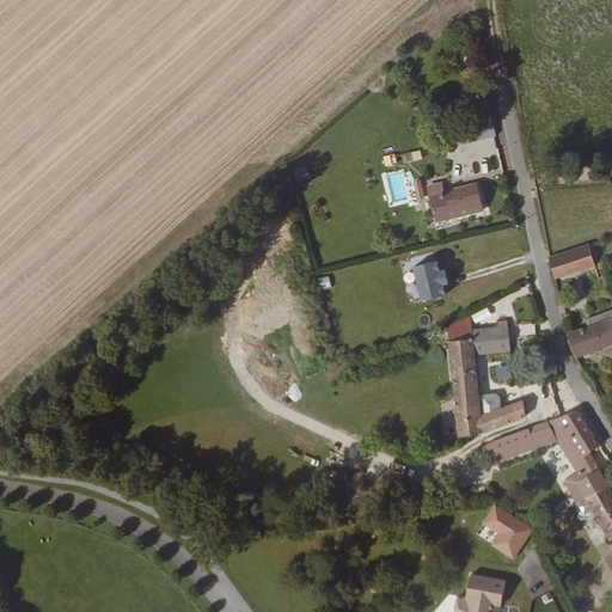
[(393,153),(383,157),(385,166),(396,163),(393,153)]
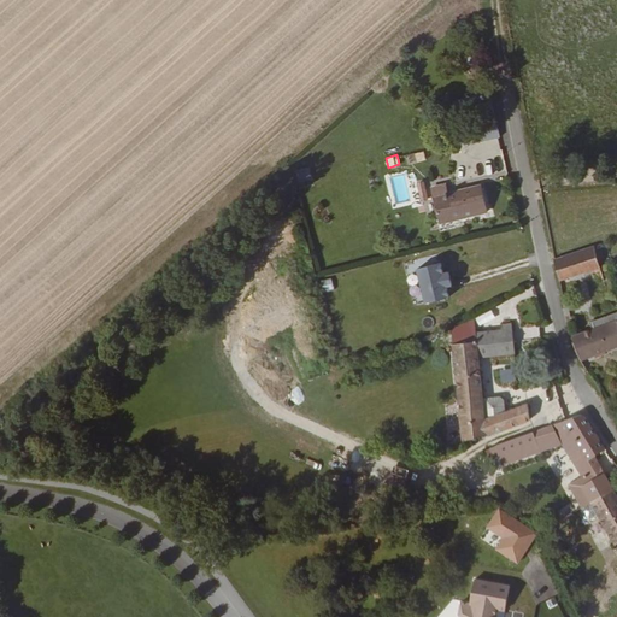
[(299,183),(312,180),(307,166),(294,170),(299,183)]
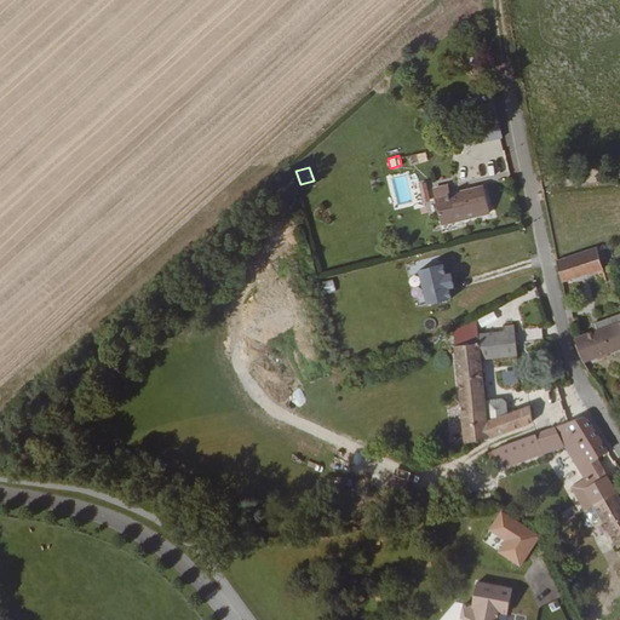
[(455,202),(453,193),(440,195),(447,231),(492,222),(487,196),(455,202)]
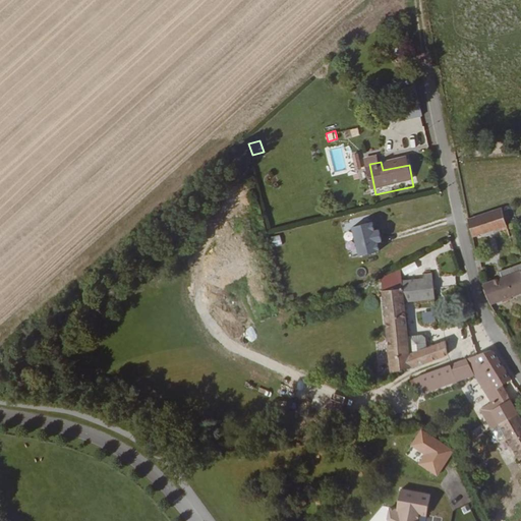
[(513,223),(507,204),(474,214),(477,231),(506,222),(507,225),(513,223)]
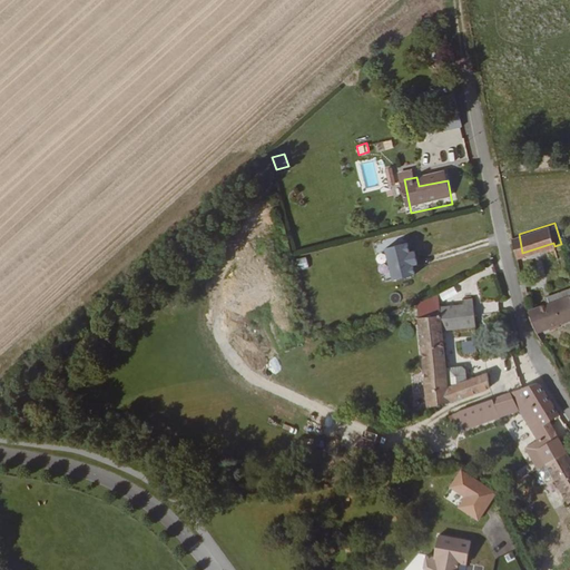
[(384,247),(390,282),(418,277),(413,251),(409,252),(408,243),(384,247)]
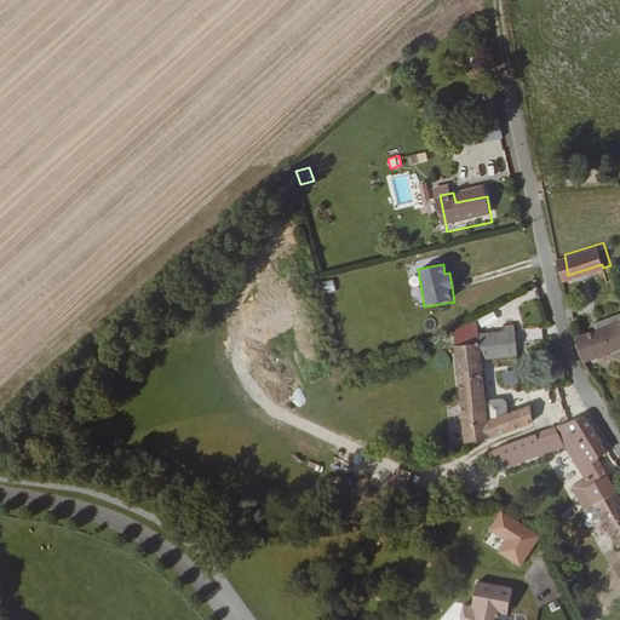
[(325,294),(337,292),(333,279),(322,282),(325,294)]
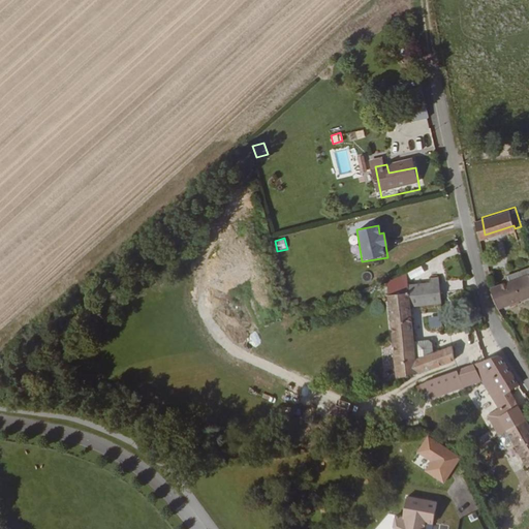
[(446,285),(443,258),(436,259),(437,265),(414,269),(415,278),(397,281),(405,375),(425,372),(417,291),(446,285)]
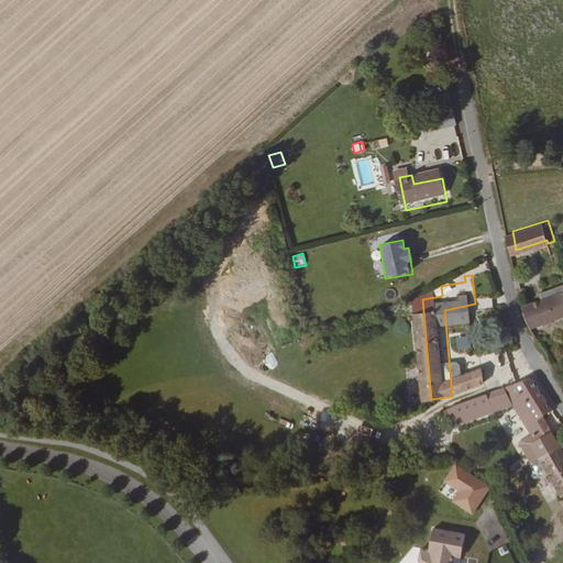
[(562,311),(562,283),(561,284),(561,288),(534,298),(531,295),(526,296),(527,300),(538,322),(562,311)]
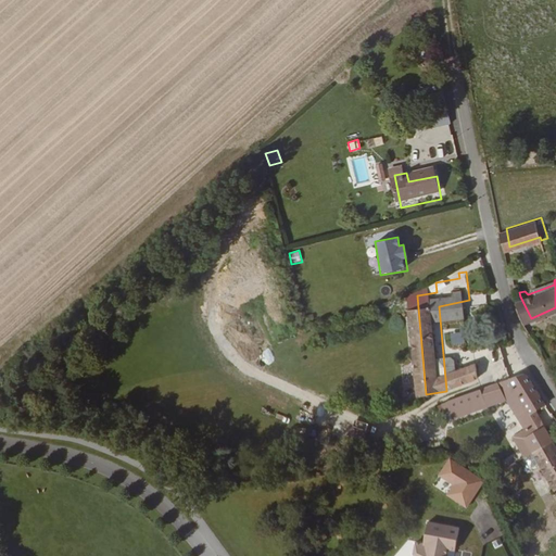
[(457,343),(459,336),(450,333),(447,340),(457,343)]
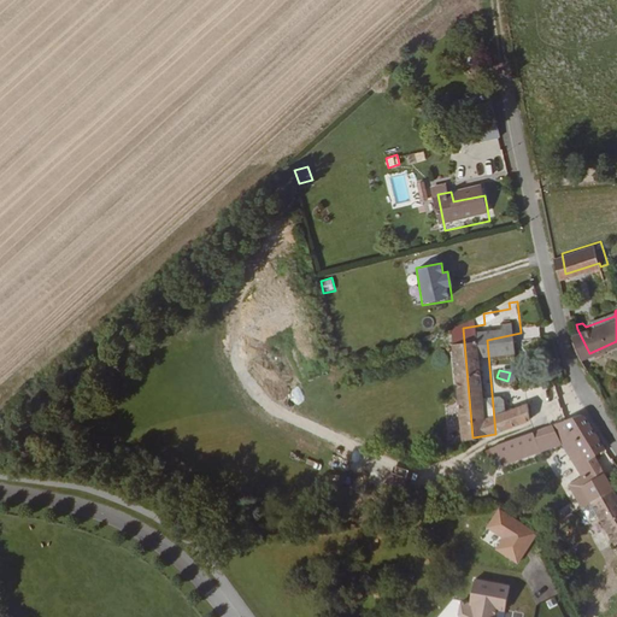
[(538,415),(534,398),(504,409),(506,425),(538,415)]
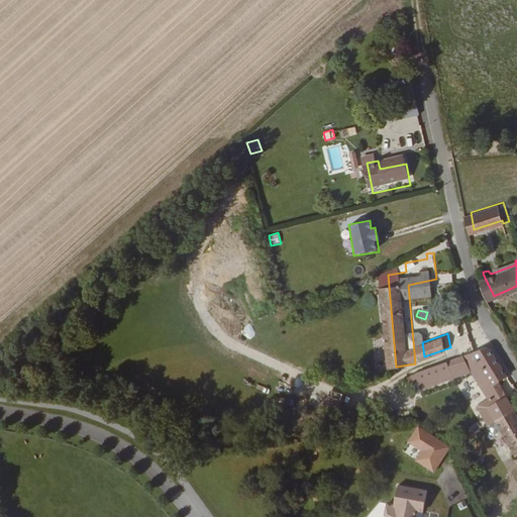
[(503,421),(516,413),(516,407),(501,379),(513,373),(492,344),(470,351),(493,398),(493,401),(503,421)]
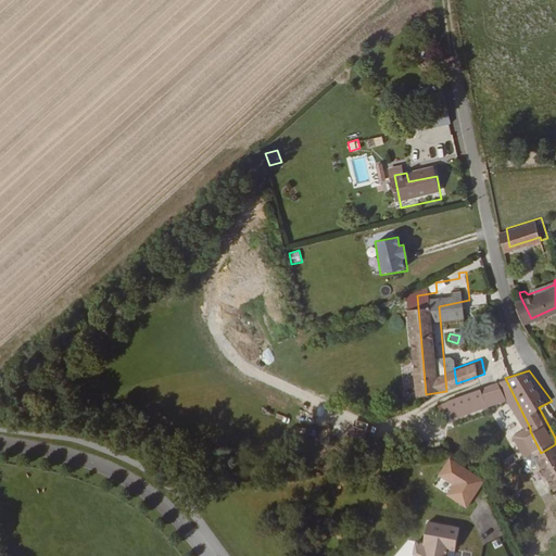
[(495,405),(488,384),(455,395),(464,416),(495,405)]
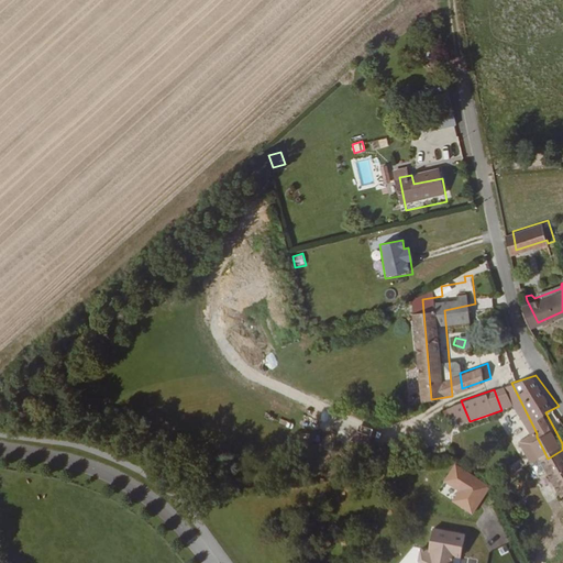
[(562,450),(548,459),(562,488),(562,450)]
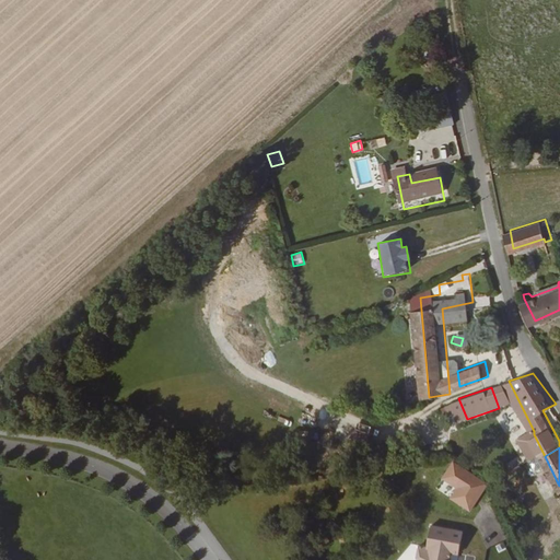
[(450,559),(452,551),(459,552),(464,533),(430,526),(424,547),(418,547),(415,558),(416,559),(450,559)]
